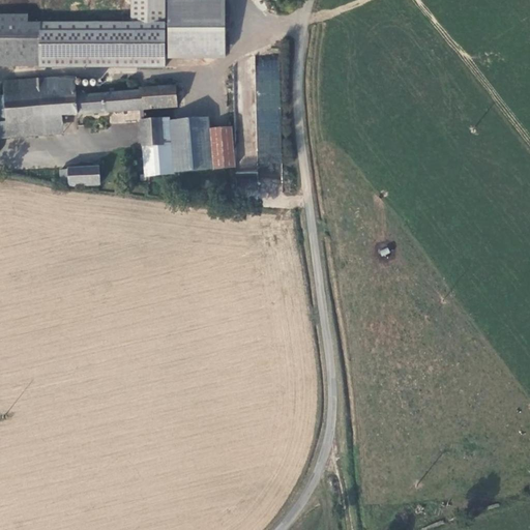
[(0,66),(40,67),(40,68),(166,68),(165,0),(131,0),(133,24),(28,25),(28,17),(0,17),(0,66)]
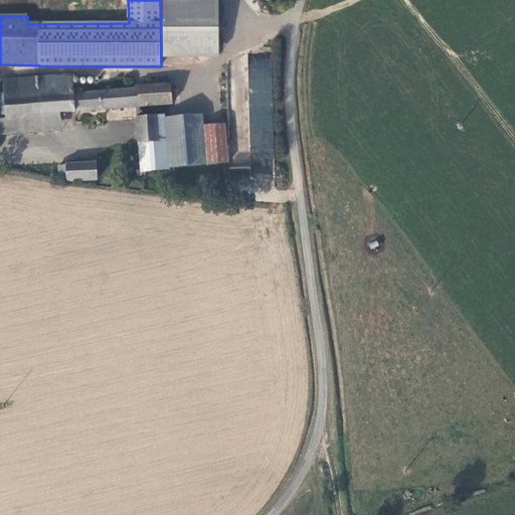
[(0,95),(0,118),(59,114),(76,112),(172,105),(170,86),(132,88),(133,92),(81,96),(80,92),(73,92),(73,75),(3,80),(4,95),(0,95)]
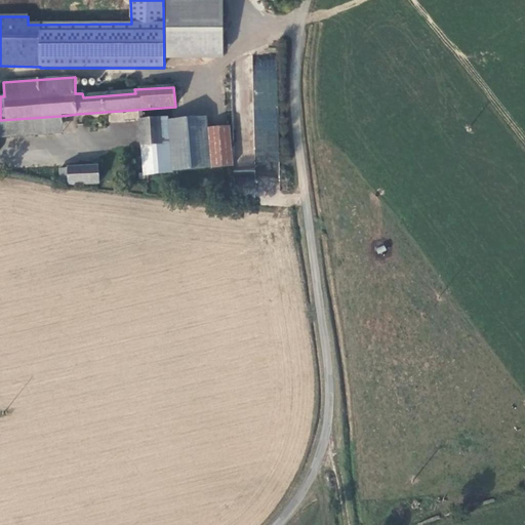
[(171,171),(255,164),(250,126),(220,127),(218,115),(171,119),(173,144),(142,147),(145,178),(172,175),(171,171)]
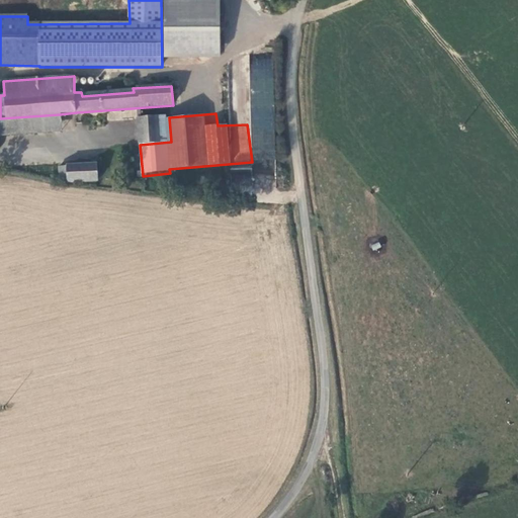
[(60,114),(0,118),(0,136),(62,132),(60,114)]
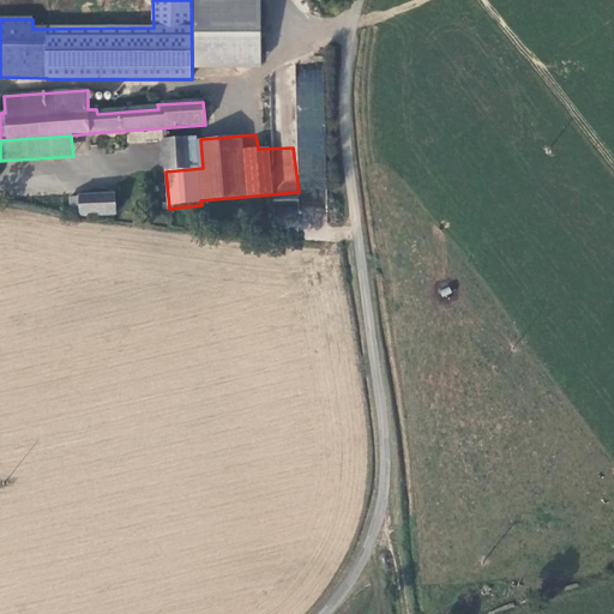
[(203,168),(200,139),(163,142),(166,172),(203,168)]
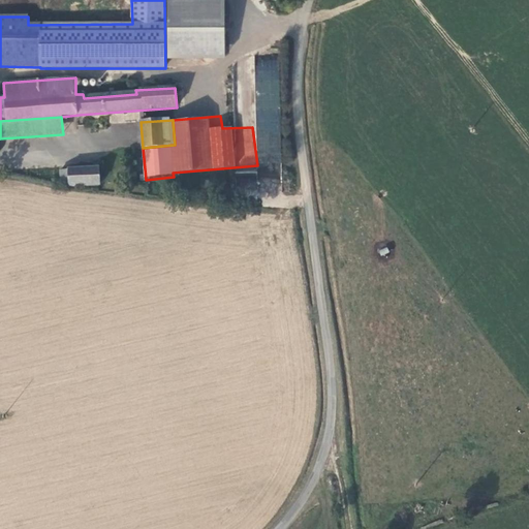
[(70,187),(100,185),(100,167),(68,169),(70,187)]
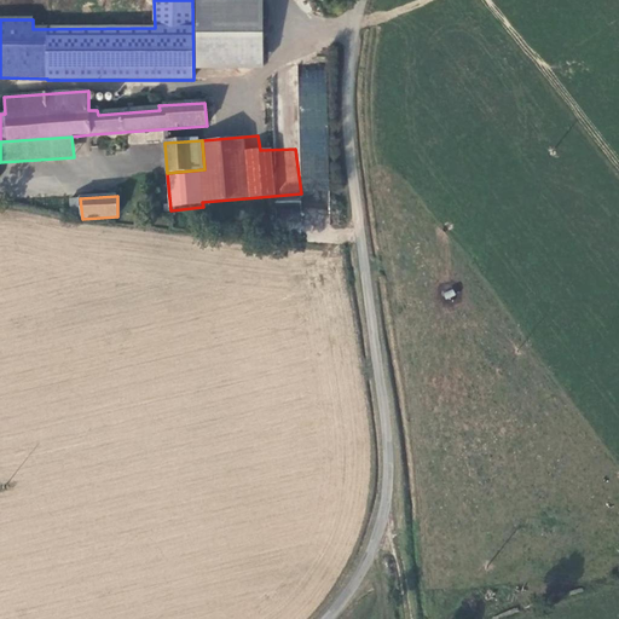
[(70,200),(71,219),(82,219),(80,198),(70,200)]
